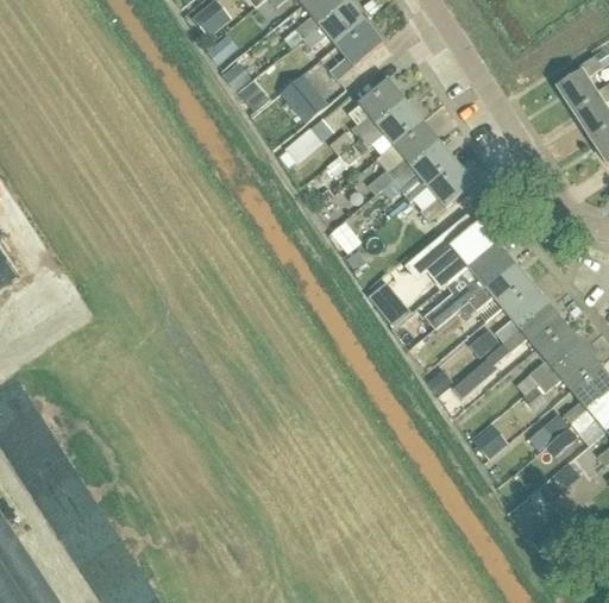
[(209,35),(233,16),(220,0),(212,0),(194,16),(209,35)]
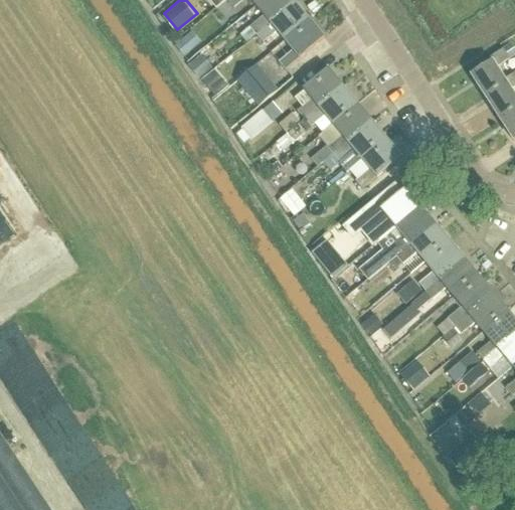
[(255,32),(295,0),(259,0),(255,3),(264,13),(249,24),(255,32)]
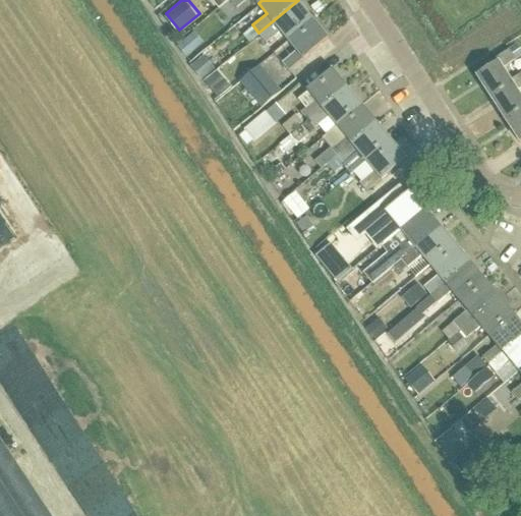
[(288,39),(312,17),(298,0),(258,33),(266,41),(280,29),(288,39)]
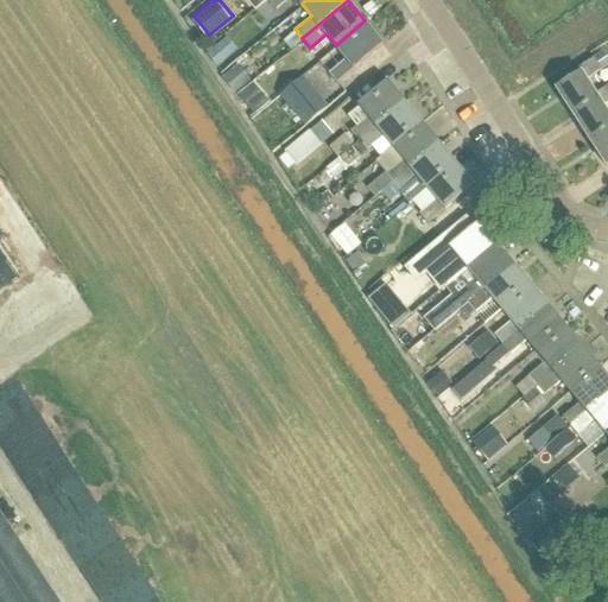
[(279,32),(304,14),(297,6),(273,24),(279,32)]
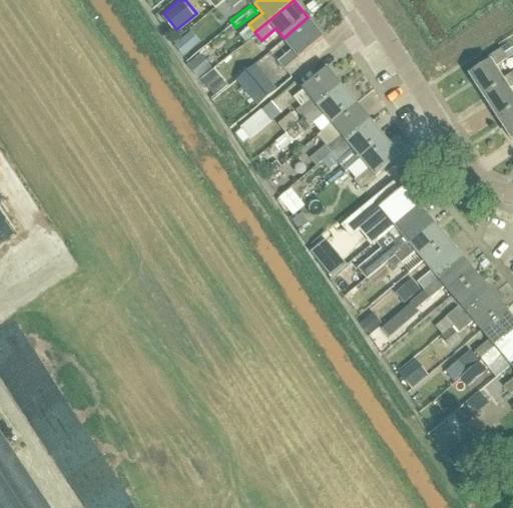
[(308,17),(284,38),(292,47),(278,59),(284,67),(298,55),(299,56),(323,35),(308,17)]
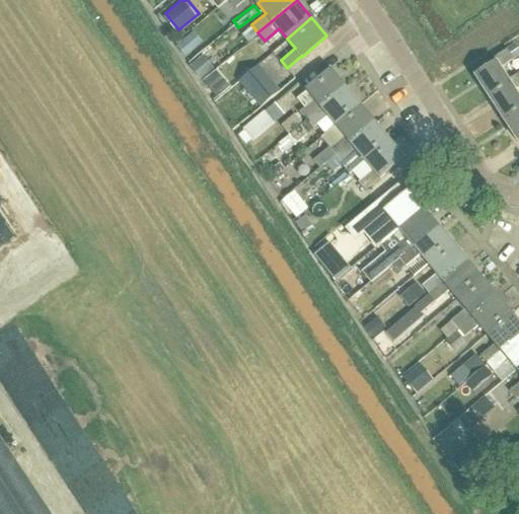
[(184,35),(176,43),(186,53),(194,47),(184,35)]
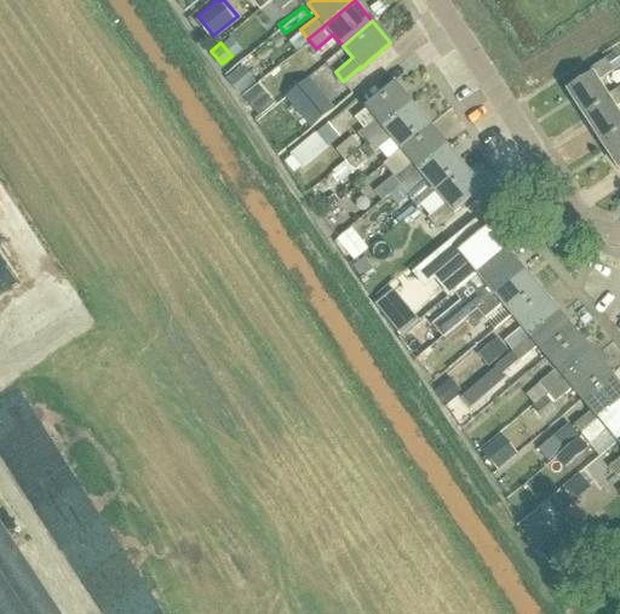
[(609,97),(607,92),(597,78),(613,68),(606,56),(589,66),(591,70),(567,86),(584,113),(609,97)]
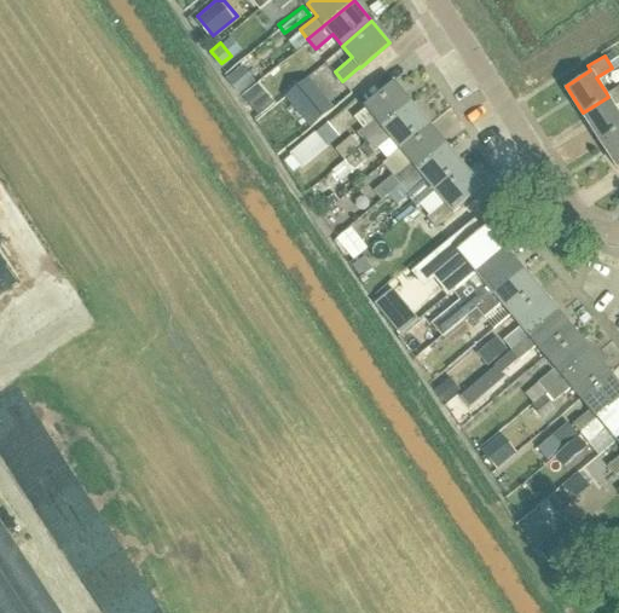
[(238,65),(227,76),(241,91),(253,81),(238,65)]
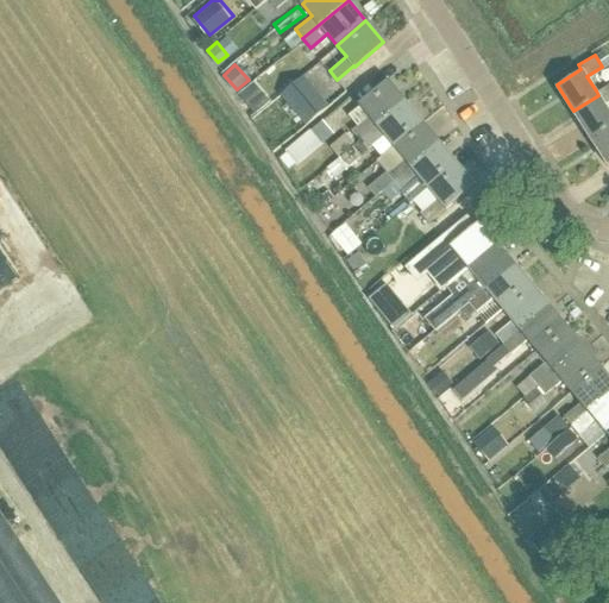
[(359,138),(406,100),(388,79),(358,102),(368,114),(352,129),(359,138)]
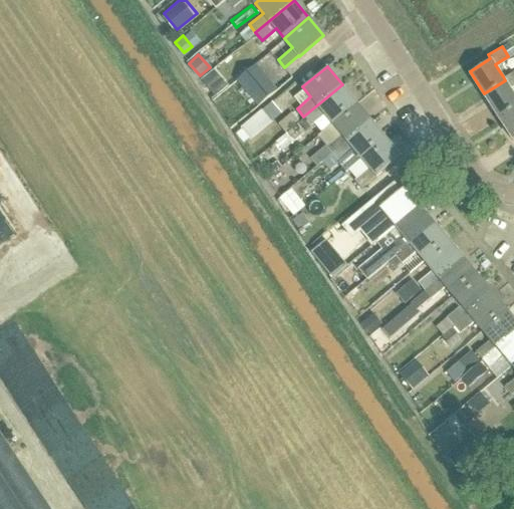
[(513,105),(513,93),(509,86),(513,82),(513,68),(503,76),(505,80),(484,93),(498,115),(513,105)]
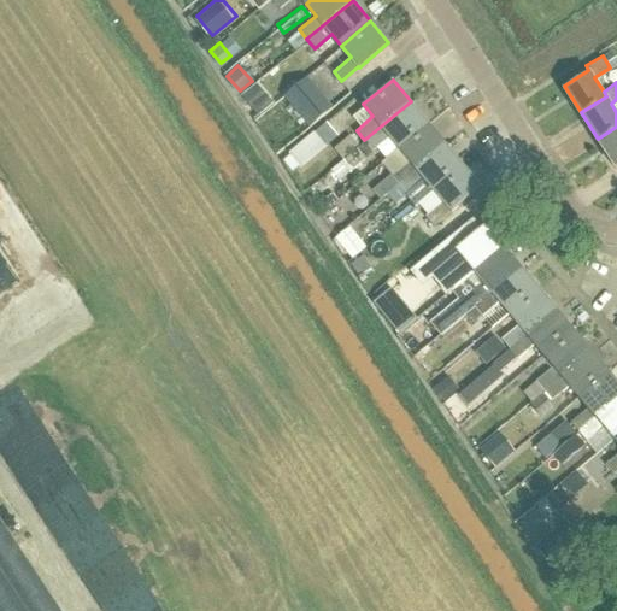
[(292,101),(310,124),(333,105),(331,104),(324,110),(307,88),(292,101)]
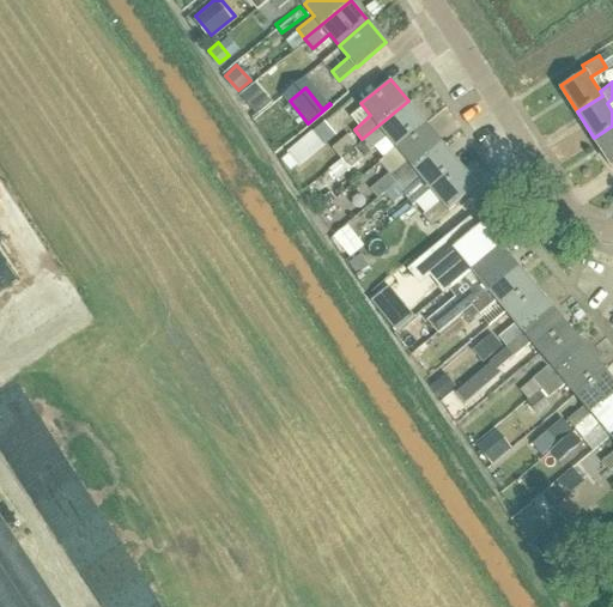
[(425,121),(408,101),(362,139),(370,147),(386,134),(395,145),(425,121)]
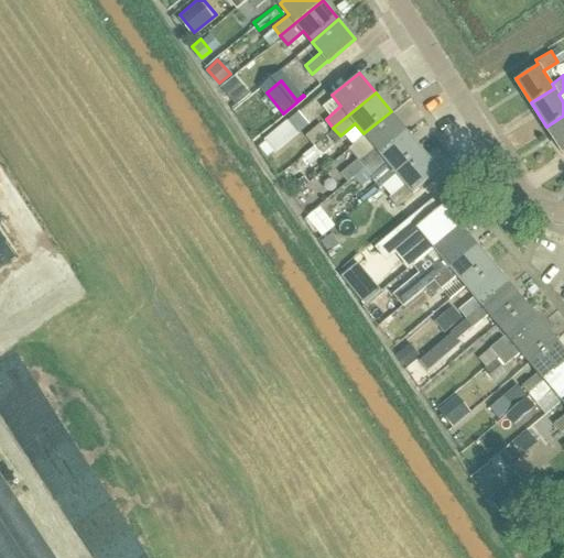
[(365,165),(407,130),(391,111),(364,133),(372,144),(357,156),(365,165)]
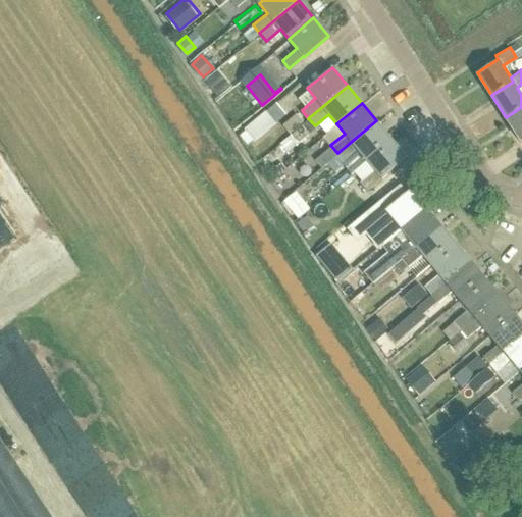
[(254,136),(276,117),(267,107),(246,124),(254,136)]
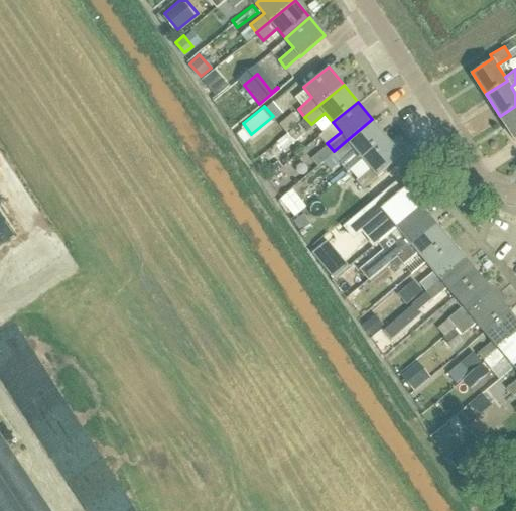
[(515,106),(500,116),(514,139),(515,137),(515,106)]
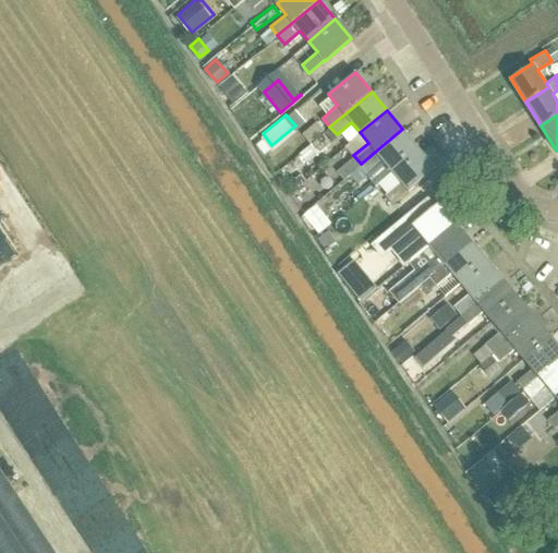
[(316,120),(302,132),(310,142),(324,129),(316,120)]
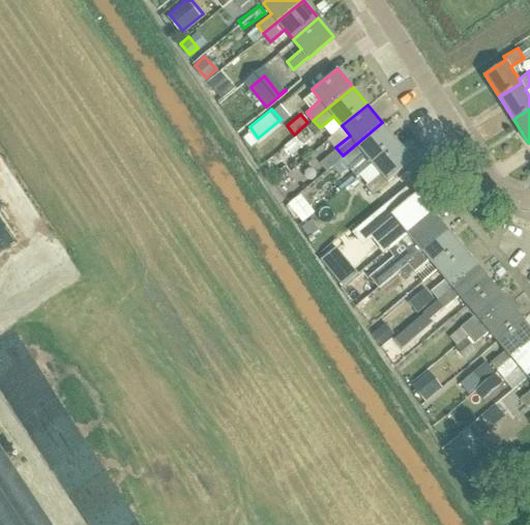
[(313,120),(297,134),(304,143),(321,129),(320,127),(313,120)]
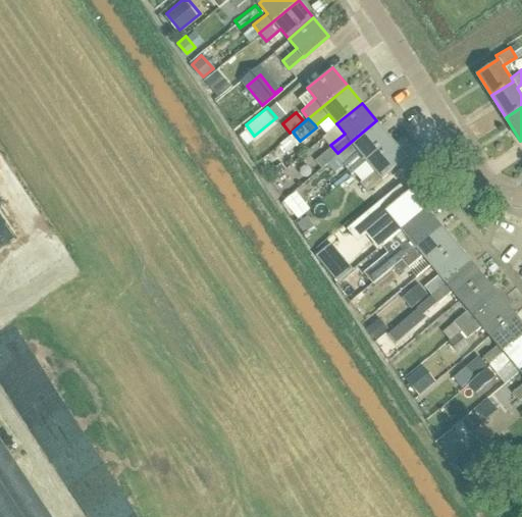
[(366,159),(392,139),(376,120),(337,153),(344,161),(358,150),(366,159)]
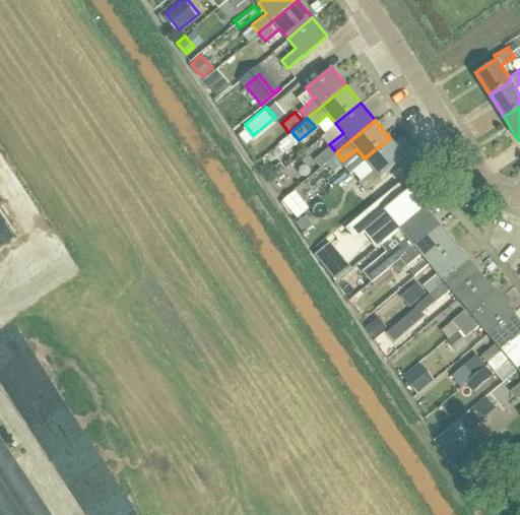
[(310,153),(325,143),(319,134),(304,145),(310,153)]
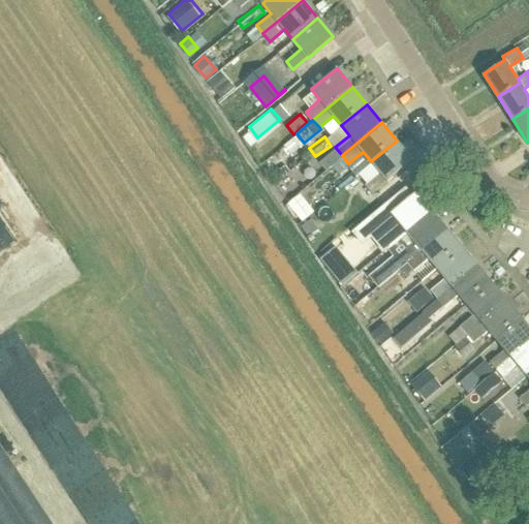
[(397,141),(371,161),(379,172),(365,183),(372,191),(385,180),(386,180),(412,158),(397,141)]
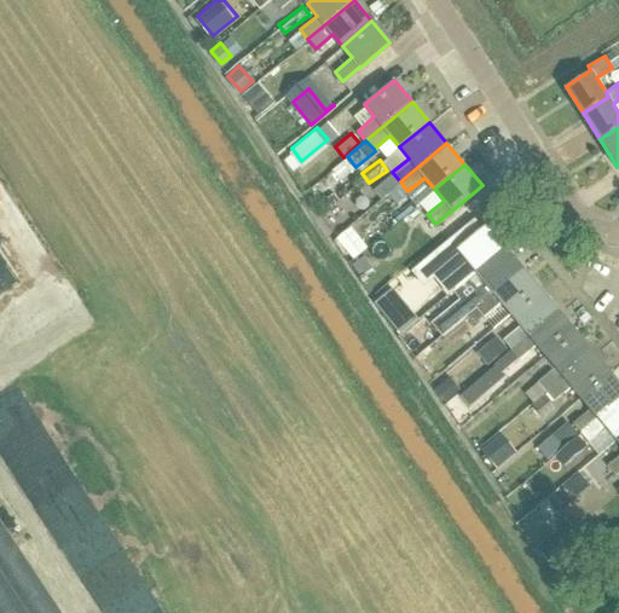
[(392,172),(377,185),(386,195),(400,181),(392,172)]
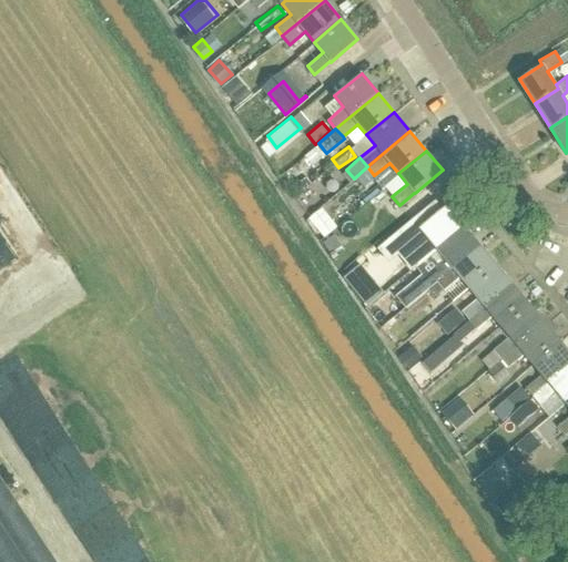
[(436,247),(464,225),(447,205),(419,227),(421,228),(405,241),(412,249),(427,237),(436,247)]
